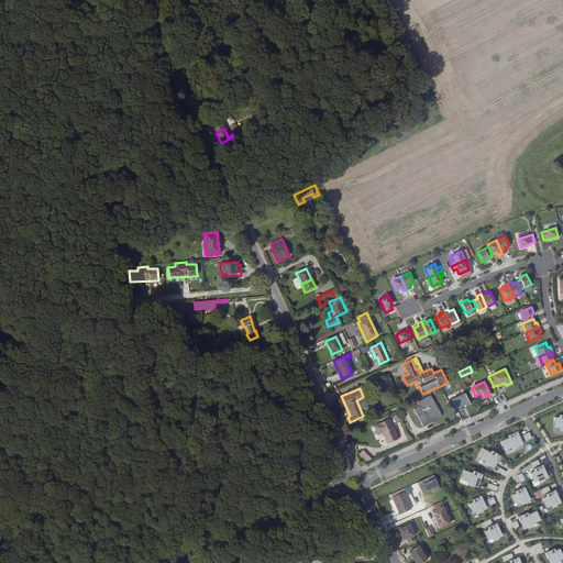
[(446,400),(452,414),(462,409),(462,407),(470,405),(465,393),(446,400)]
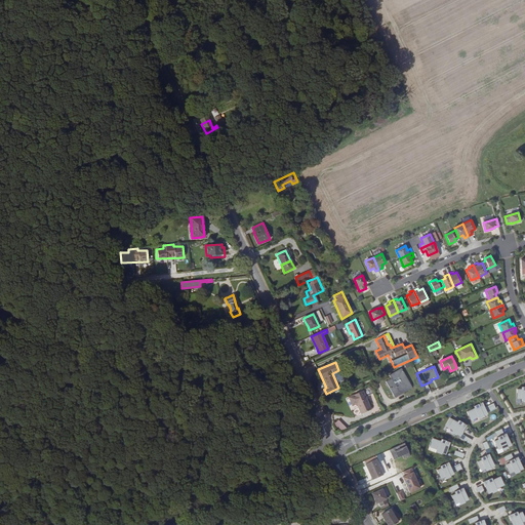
[(403,390),(404,392),(412,388),(401,368),(390,375),(391,378),(386,381),(394,395),(403,390)]
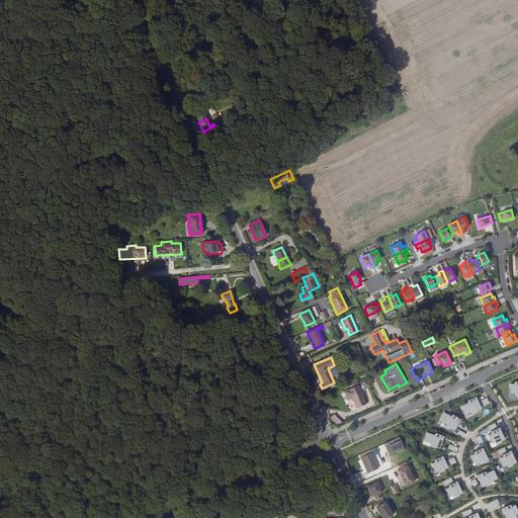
[(365,402),(357,385),(343,392),(347,400),(351,398),(355,406),(365,402)]
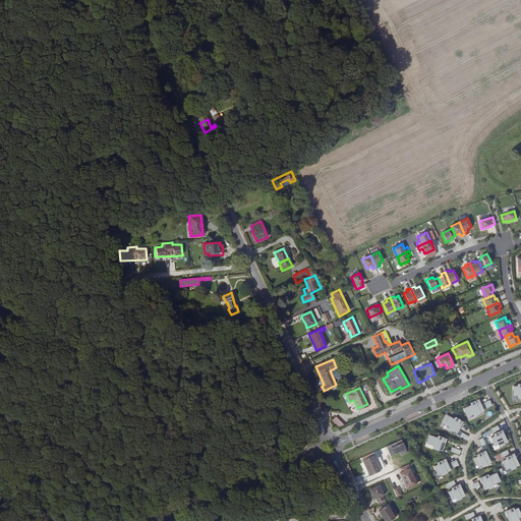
[(479,412),(482,410),(480,405),(479,401),(475,403),(474,401),(469,403),(470,405),(463,408),(466,416),(474,412),(475,415),(479,413),(479,412)]
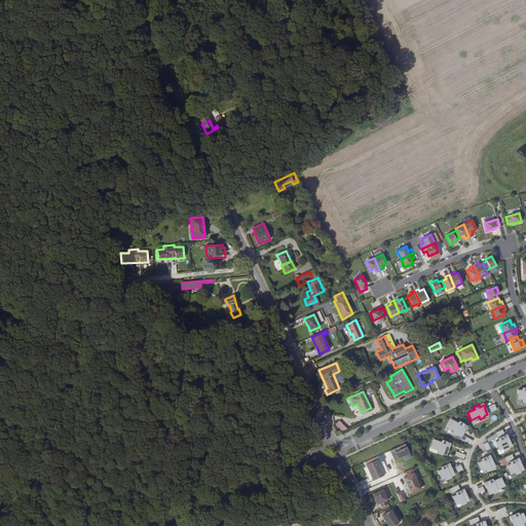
[(485,409),(487,414),(497,410),(494,405),(485,409)]
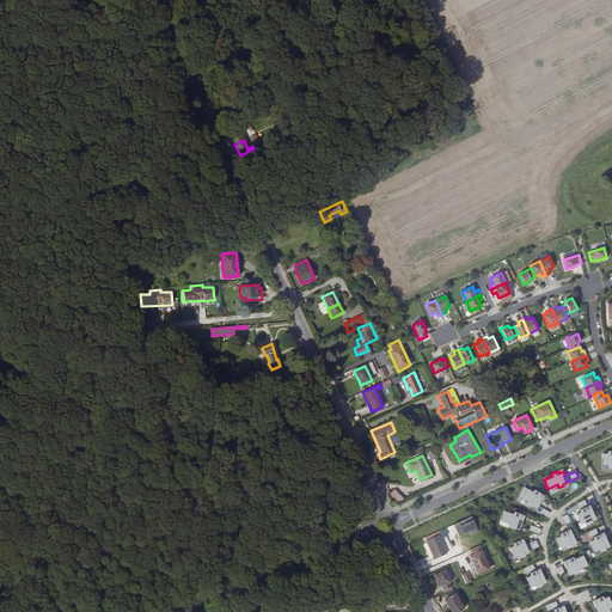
[(532,506),(537,508),(540,502),(542,499),(538,496),(539,494),(534,490),(533,493),(525,488),(520,496),(528,501),(526,503),(532,507),(532,506)]
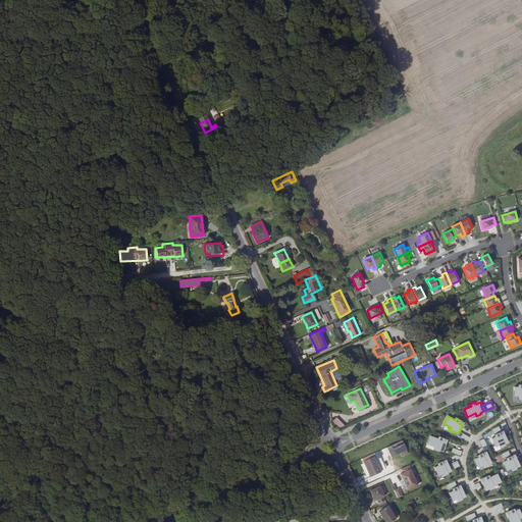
[(338,429),(343,425),(335,417),(331,421),(338,429)]
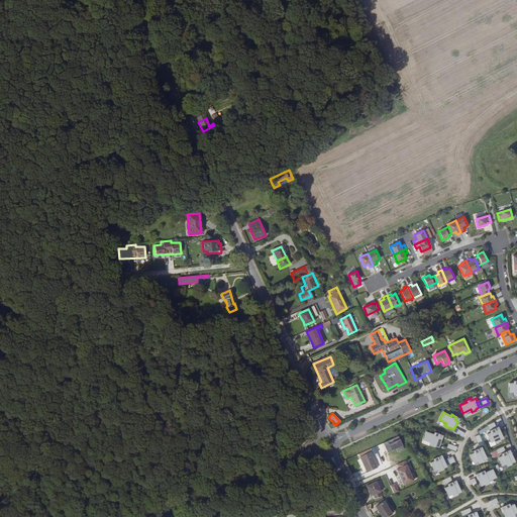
[(500,432),(499,429),(495,431),(494,429),(490,431),(491,433),(487,434),(488,438),(489,437),(490,442),(494,440),(495,442),(499,440),(499,439),(503,437),(500,432)]
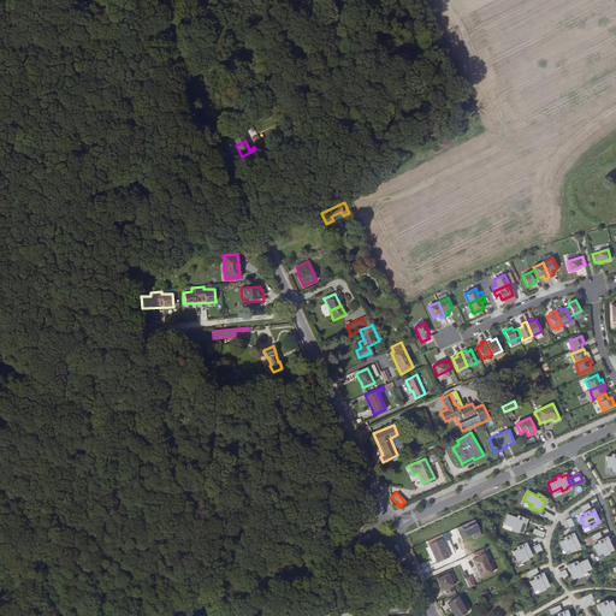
[(519,531),(522,532),(525,526),(526,526),(527,522),(522,520),(523,517),(517,515),(516,519),(508,515),(504,523),(514,527),(513,529),(517,532),(519,531)]
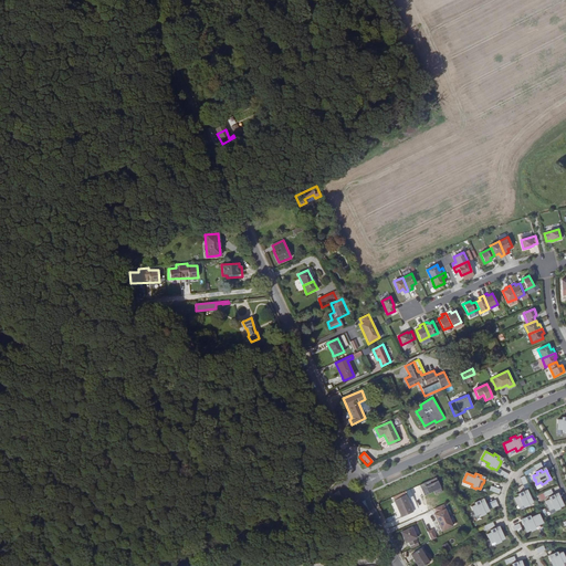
[(425,495),(430,493),(427,485),(418,490),(421,496),(425,495)]
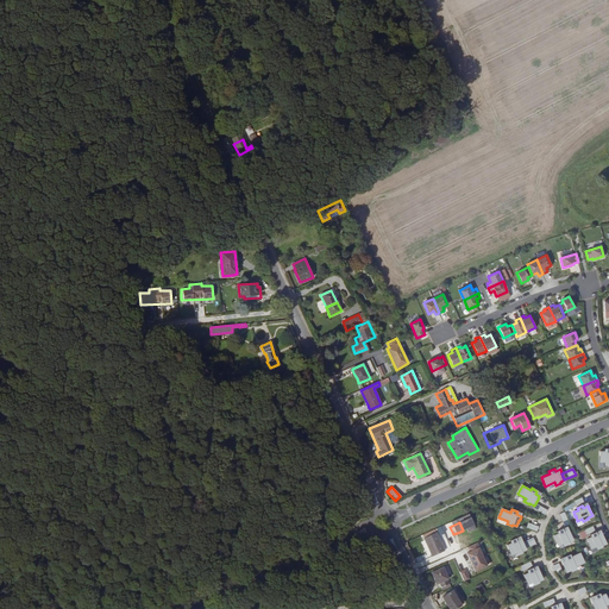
[(570,533),(567,529),(564,531),(563,528),(557,532),(558,534),(553,535),(556,539),(558,544),(562,542),(564,545),(569,542),(567,541),(572,539),(570,533)]
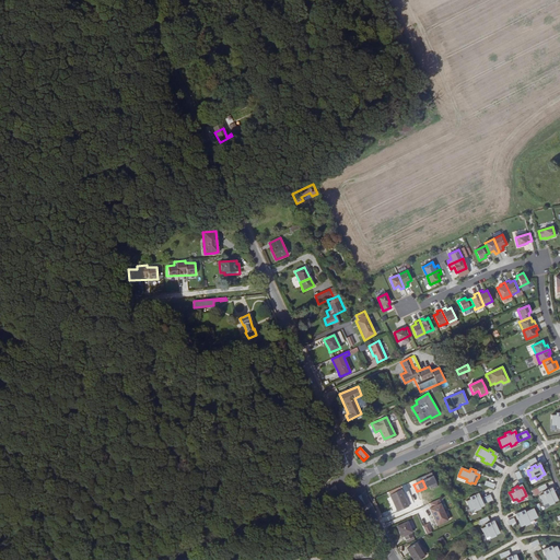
[(398,511),(409,506),(401,490),(391,494),(398,511)]
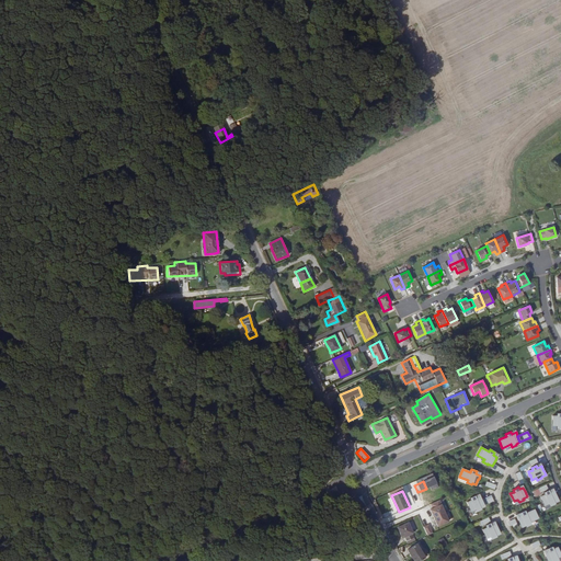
[(556,494),(553,491),(550,493),(549,491),(544,493),(545,495),(540,496),(542,501),(545,505),(549,503),(550,505),(554,503),(553,502),(558,500),(556,494)]
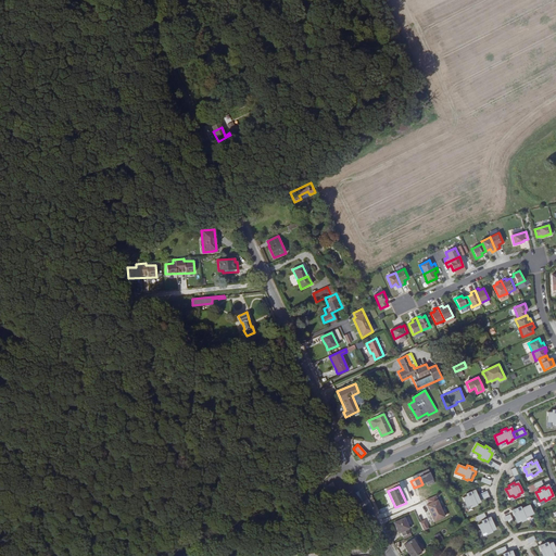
[(477,495),(476,492),(471,494),(470,492),(466,494),(467,496),(463,498),(465,502),(467,506),(470,504),(471,506),(477,504),(476,503),(480,501),(477,495)]
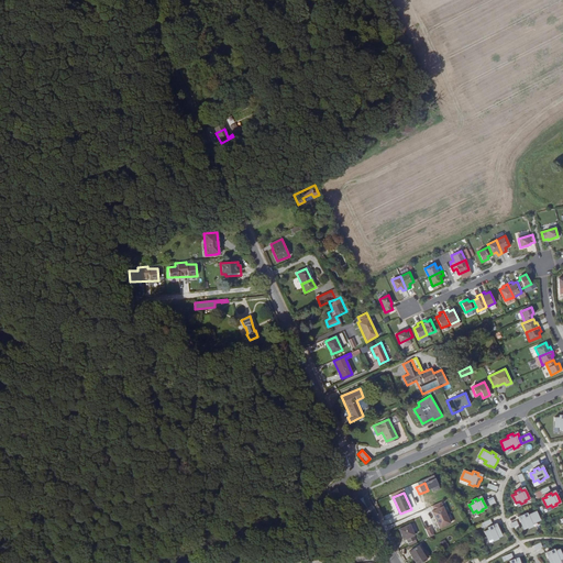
[(441,503),(432,506),(434,510),(432,511),(440,528),(451,523),(441,503)]
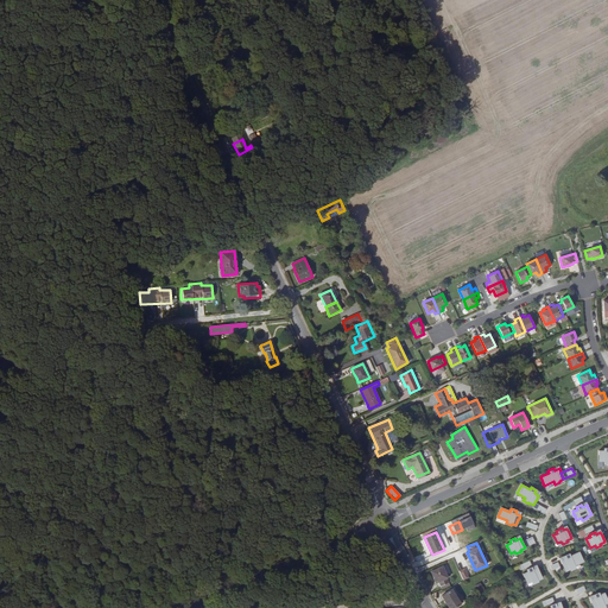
[(561,561),(562,564),(565,571),(569,569),(570,570),(575,568),(574,565),(578,563),(576,558),(575,555),(570,556),(569,553),(563,557),(564,559),(561,561)]
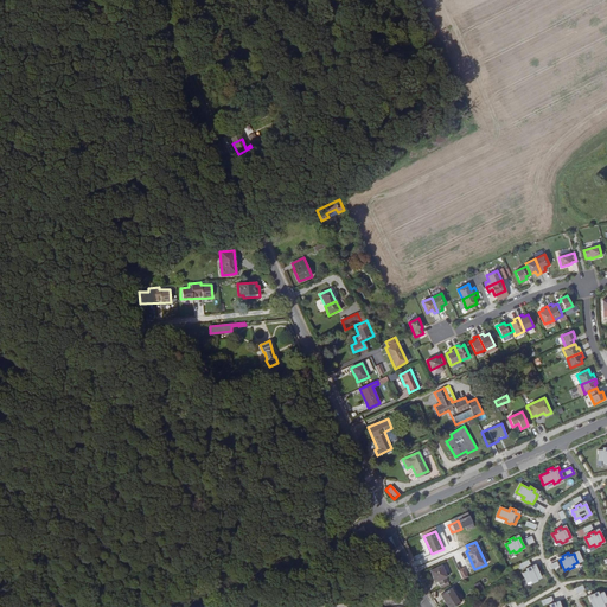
[(442,566),(430,570),(434,577),(436,577),(438,581),(440,586),(448,582),(446,577),(447,576),(442,566)]
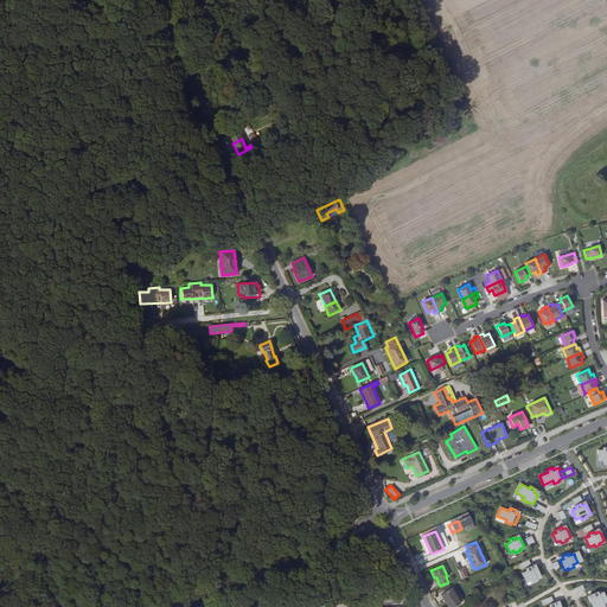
[(537,570),(538,570),(536,567),(531,569),(531,567),(525,569),(526,572),(522,574),(524,577),(526,582),(530,580),(532,582),(537,580),(536,579),(541,576),(537,570)]
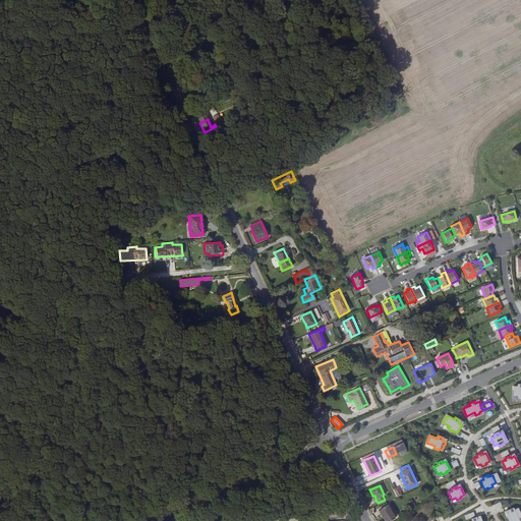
[(384,520),(388,520),(398,515),(394,508),(392,510),(389,505),(379,511),(381,515),(384,520)]
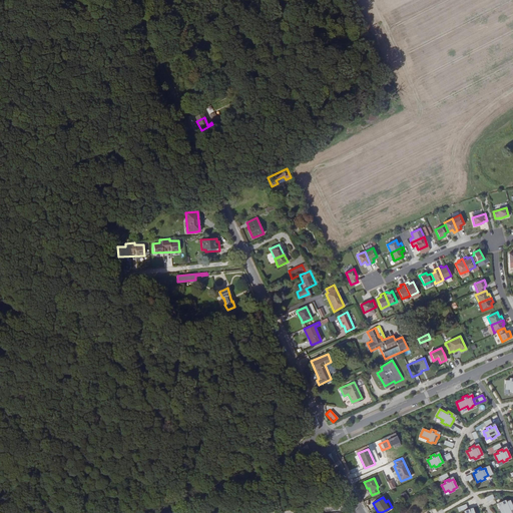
[(497,506),(499,509),(500,512),(503,512),(505,512),(506,512),(510,512),(509,509),(512,508),(511,503),(509,500),(506,502),(505,500),(500,502),(501,504),(497,506)]
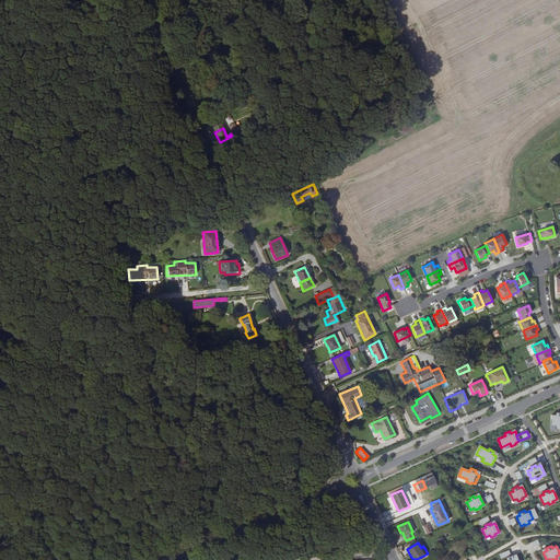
All buildings are outlined.
